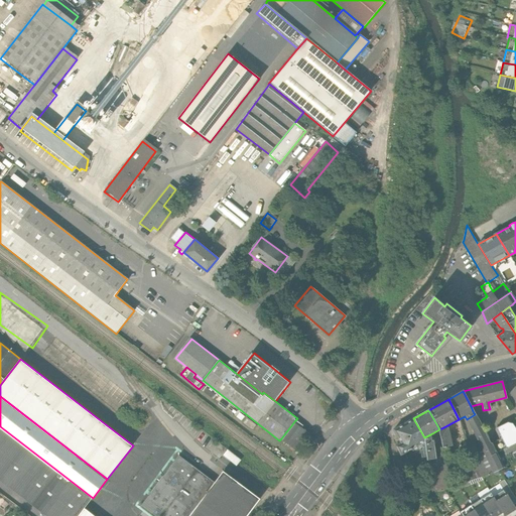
[(479,421),(475,414),(467,419),(483,452),(494,472),(504,468),(500,460),(492,442),(490,443),(479,421)]
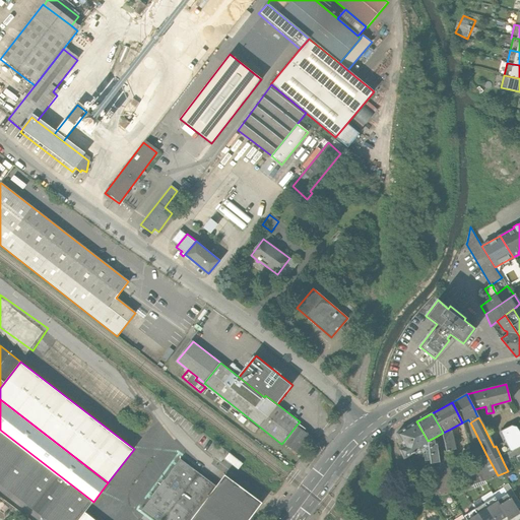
[(248,421),(244,427),(254,434),(258,429),(248,421)]
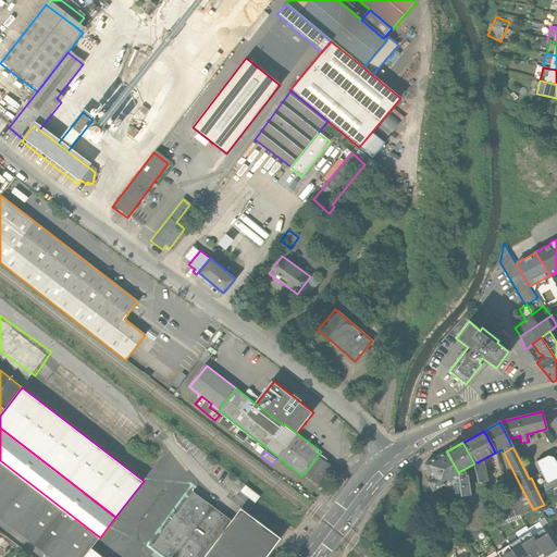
[(432,491),(458,478),(458,472),(446,452),(424,465),(432,479),(428,481),(432,491)]
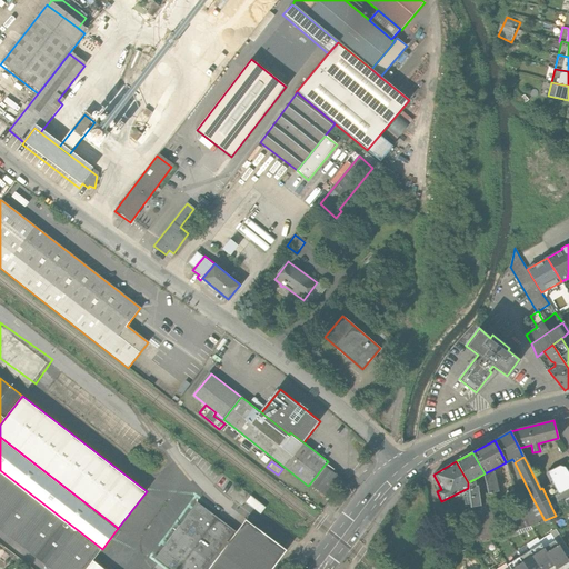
[(336,471),(326,463),(310,483),(330,499),(345,480),(335,472),(336,471)]
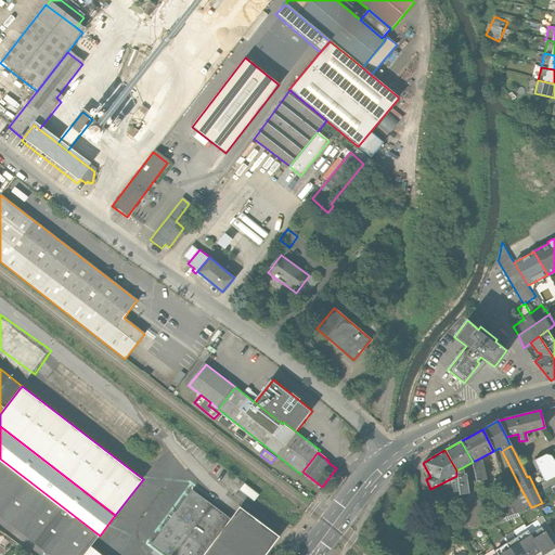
[(538,494),(550,488),(554,486),(554,462),(551,455),(545,454),(533,461),(539,470),(529,476),(538,494)]
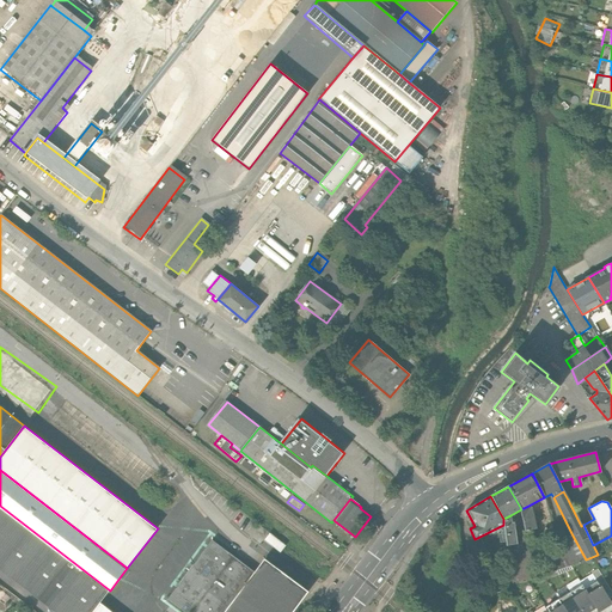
[(0,570),(54,611),(91,611),(99,603),(110,591),(0,506),(0,570)]
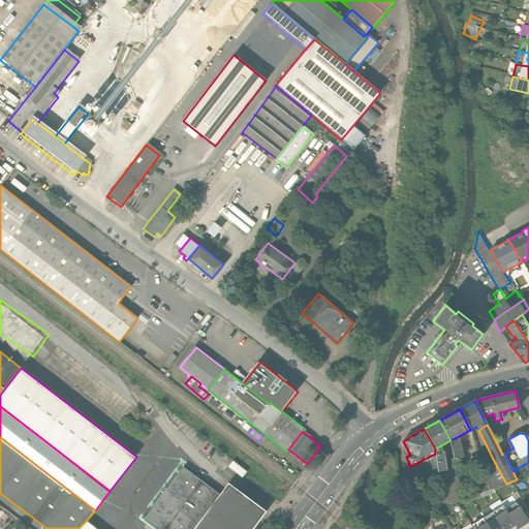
[(463,458),(457,437),(450,440),(455,459),(462,458),(463,458)]
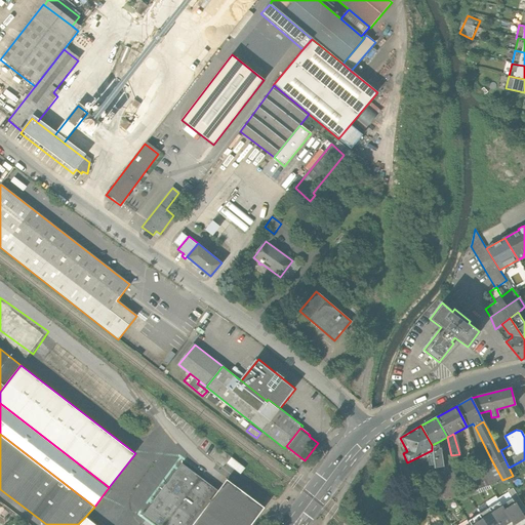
[(438,442),(432,445),(432,450),(435,468),(444,467),(444,465),(442,448),(441,447),(440,447),(438,442)]
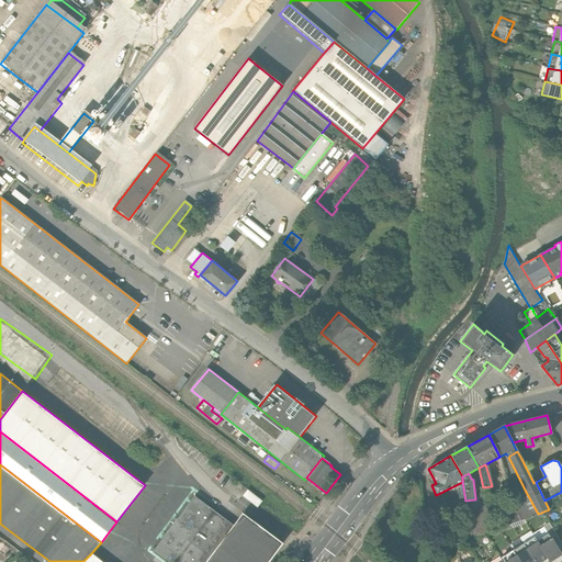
[(538,515),(538,514),(526,492),(513,497),(516,510),(519,520),(519,521),(538,515)]
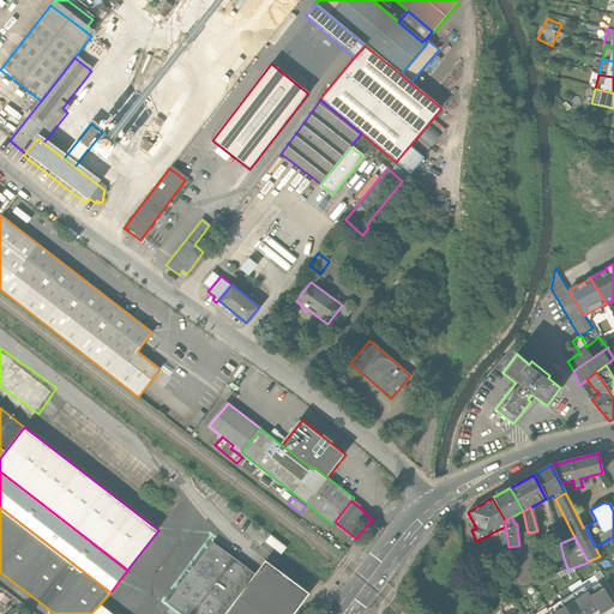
[(300,613),(319,588),(272,557),(263,572),(216,540),(173,603),(188,613),(300,613)]
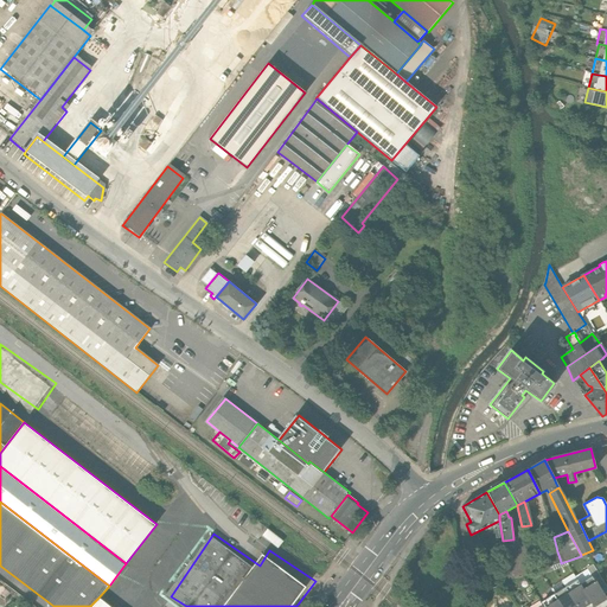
[(504,547),(509,582),(532,574),(523,535),(513,537),(513,540),(515,545),(504,547)]
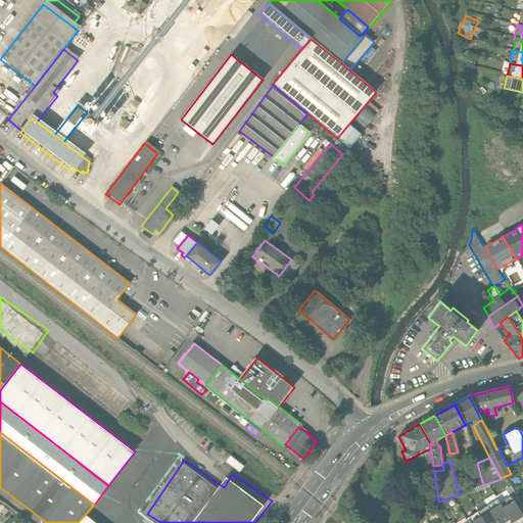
[(475,486),(483,484),(480,475),(473,477),(475,486)]
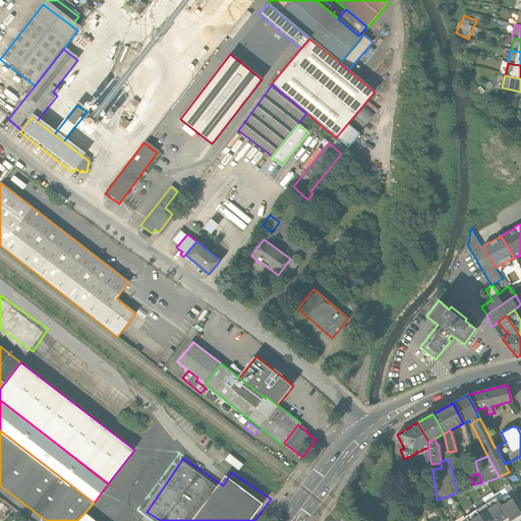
[(511,498),(518,509),(520,507),(520,503),(509,484),(504,487),(510,498),(511,498)]
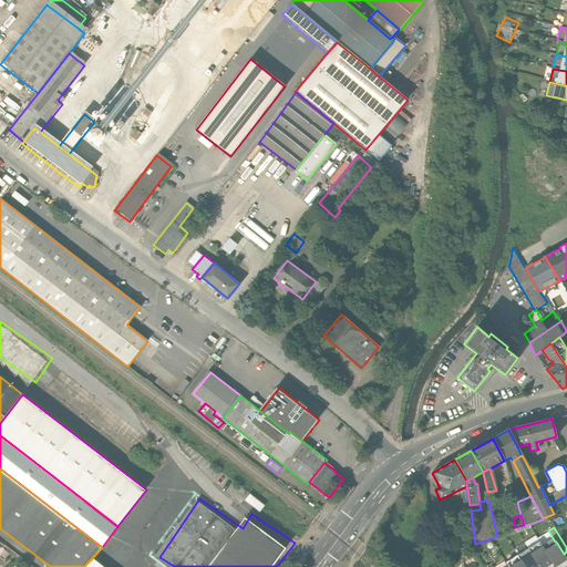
[(555,542),(545,548),(544,549),(553,563),(554,566),(566,558),(564,554),(556,542),(555,542)]
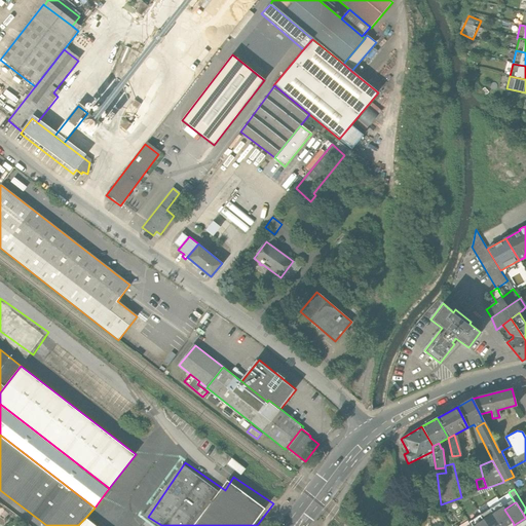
[(502,505),(492,512),(500,525),(504,525),(513,522),(504,510),(505,509),(502,505)]
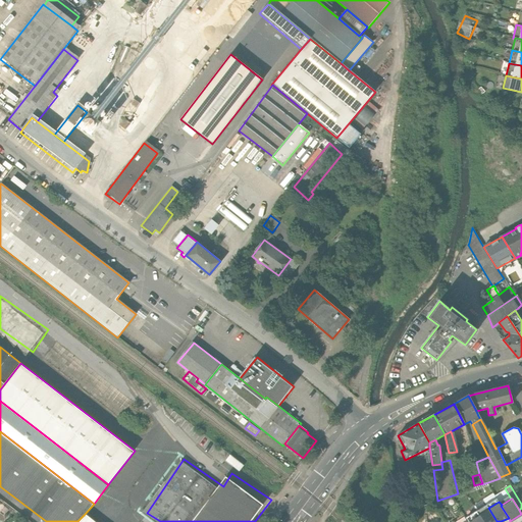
[(482,521),(497,521),(488,508),(478,514),(482,521)]
